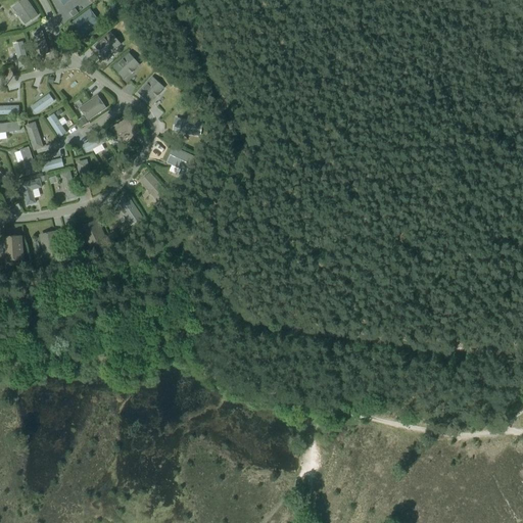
[(39,15),(27,0),(22,0),(12,7),(25,26),(39,15)]
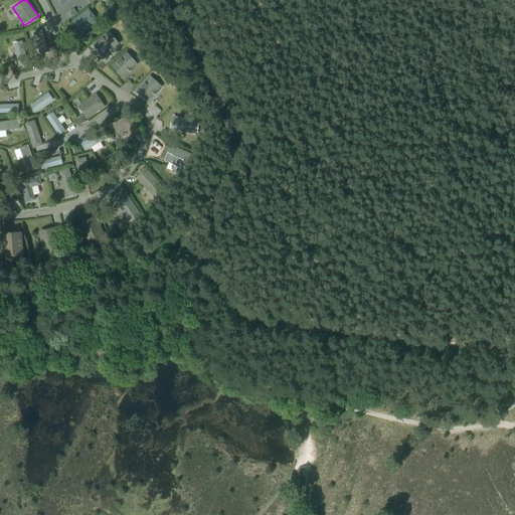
[(74,9),(68,13),(72,17),(77,13),(74,9)]
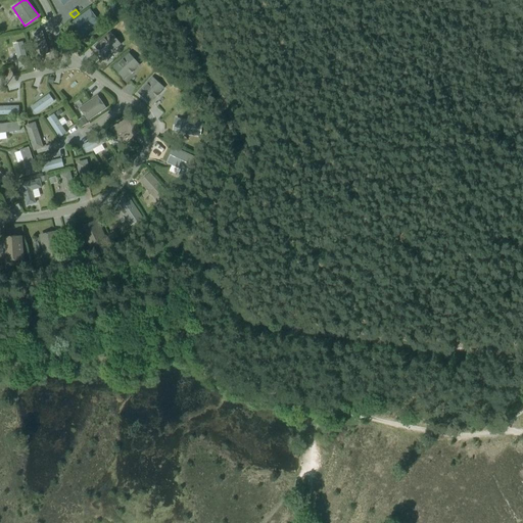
[(90,9),(73,21),(83,35),(100,22),(90,9)]
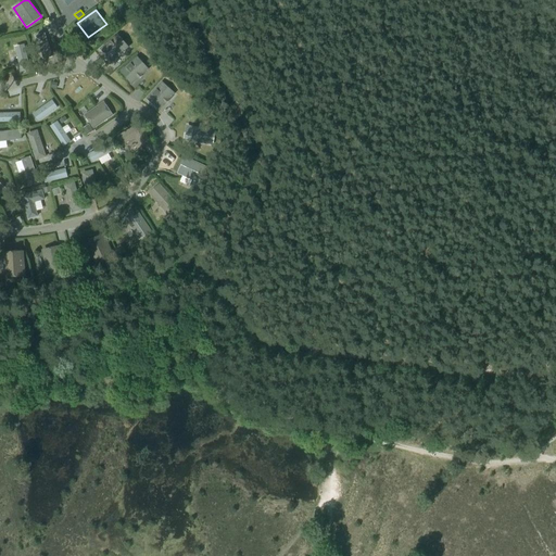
[(45,33),(36,36),(43,60),(53,57),(45,33)]
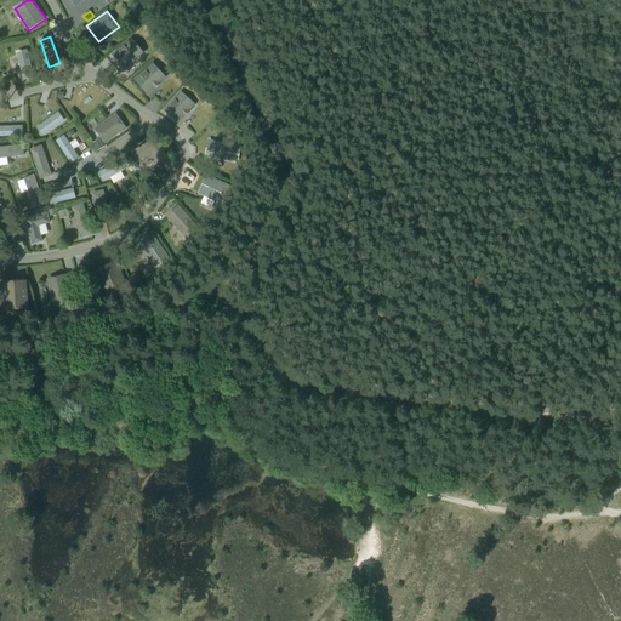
[(144,53),(131,38),(112,55),(125,69),(132,63),(132,64),(137,60),(144,53)]
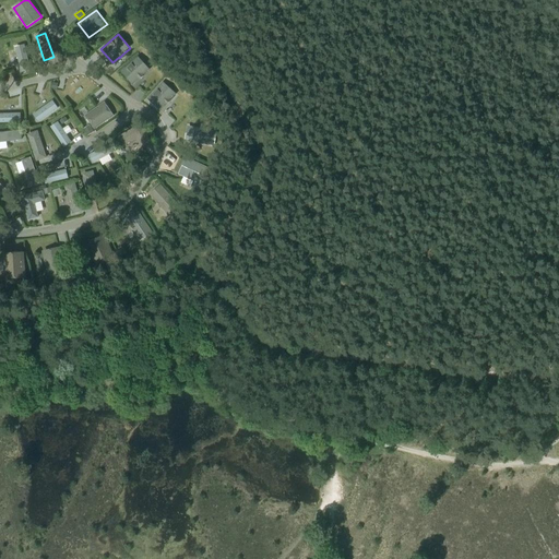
[(25,45),(15,47),(21,72),(32,69),(25,45)]
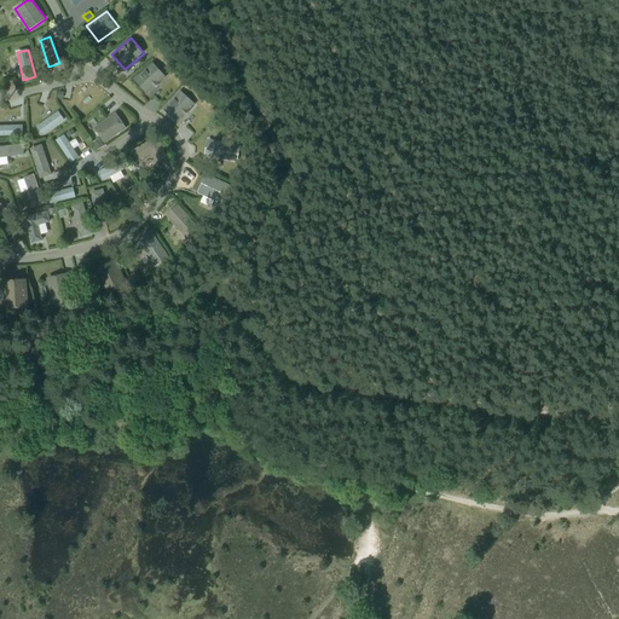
[(152,63),(133,80),(146,94),(154,88),(155,88),(160,85),(158,84),(166,77),(152,63)]
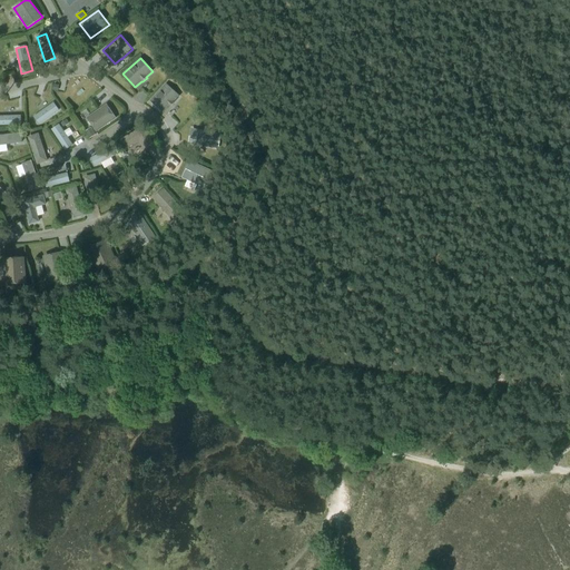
[(78,108),(98,90),(90,81),(71,100),(78,108)]
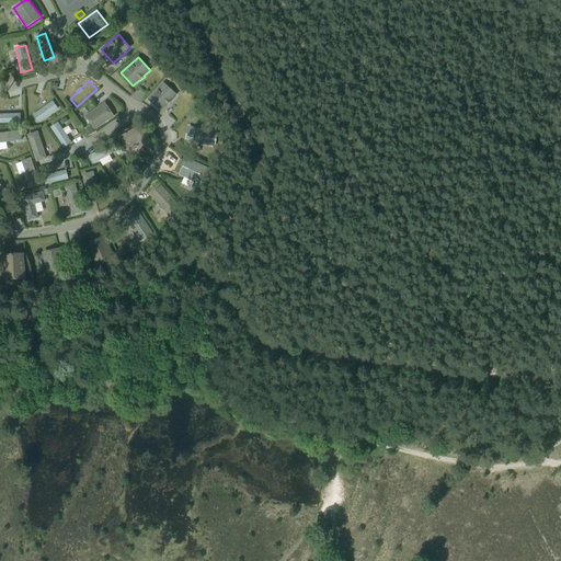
[(176,94),(163,82),(148,100),(161,112),(168,105),(171,101),(176,94)]
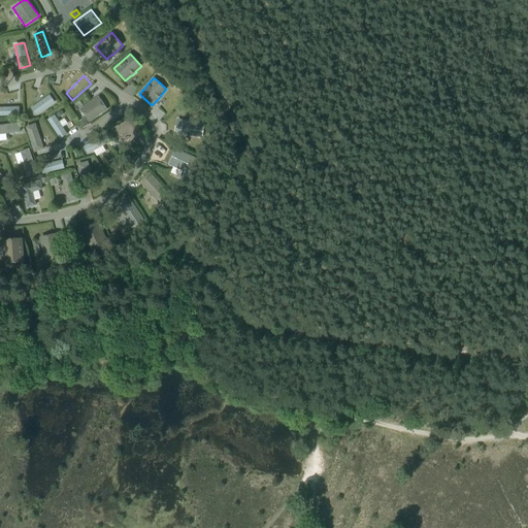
[(50,95),(31,108),(36,116),(55,102),(50,95)]
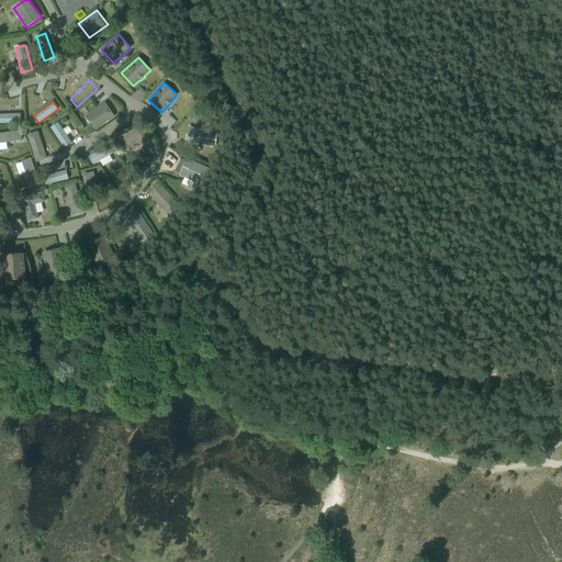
[(105,103),(86,116),(94,131),(114,116),(105,103)]
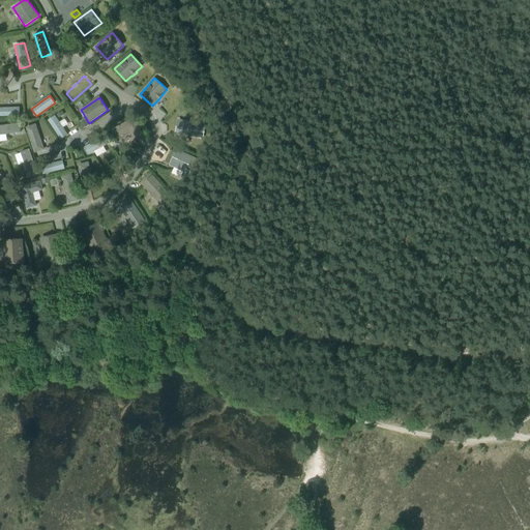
[(20,108),(0,108),(0,116),(20,116),(20,108)]
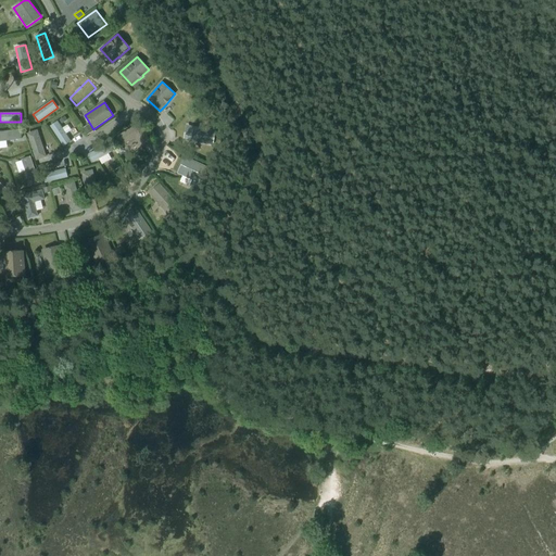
[(58,122),(50,126),(64,147),(71,141),(58,122)]
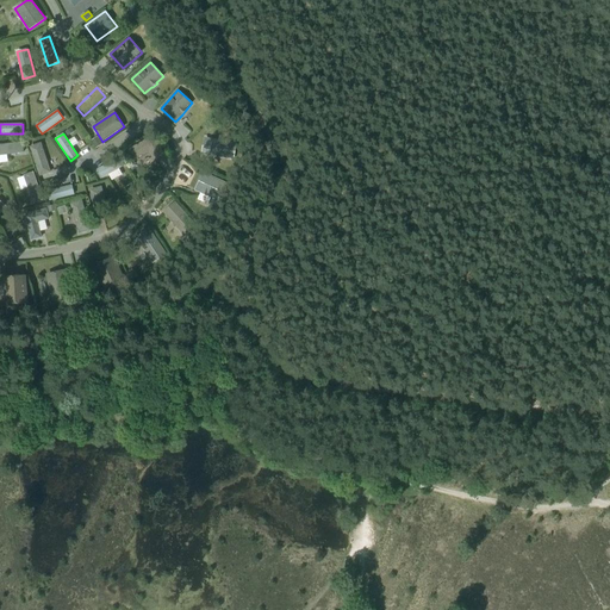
[(153,135),(129,149),(135,160),(149,151),(156,163),(166,157),(153,135)]
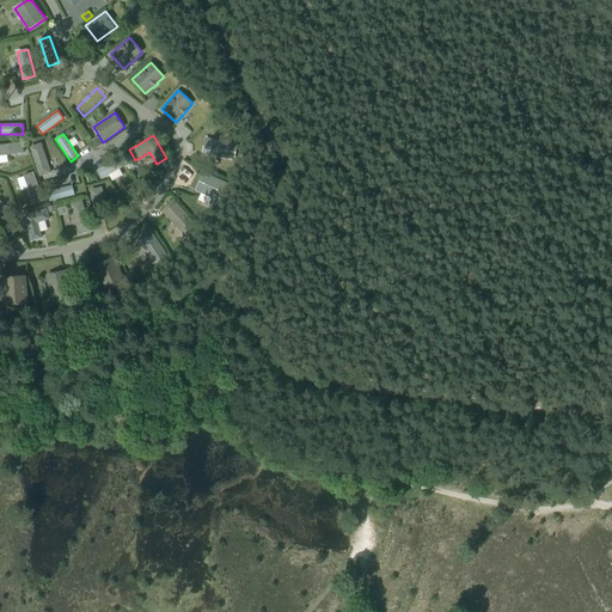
[(91,141),(95,147),(102,142),(98,136),(91,141)]
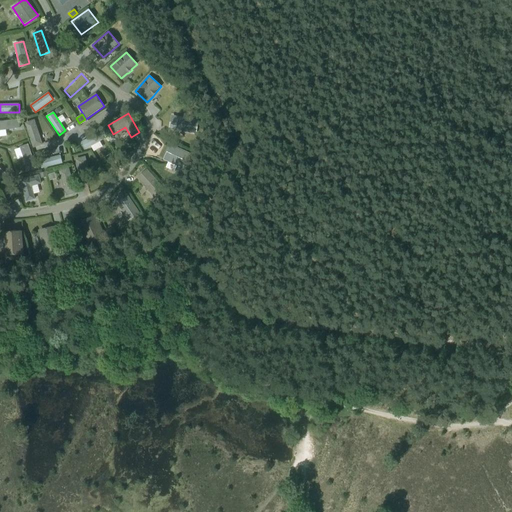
[(172,115),(169,129),(196,134),(199,120),(172,115)]
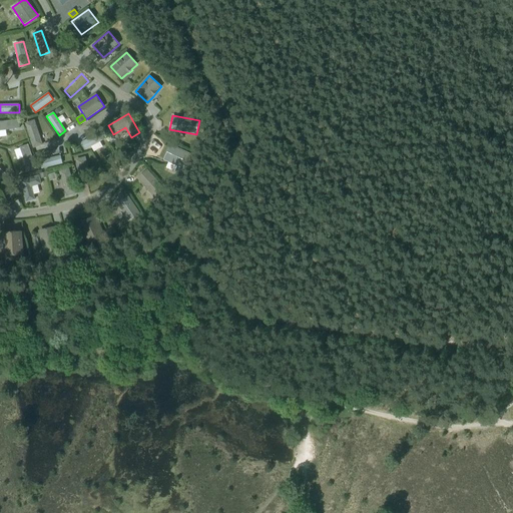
[(0,130),(20,128),(19,120),(0,122),(0,130)]
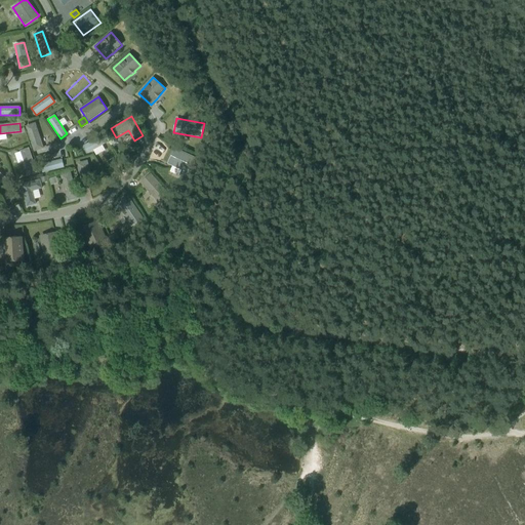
[(35,124),(27,127),(35,150),(38,149),(39,150),(43,149),(43,148),(42,144),(41,144),(35,124)]
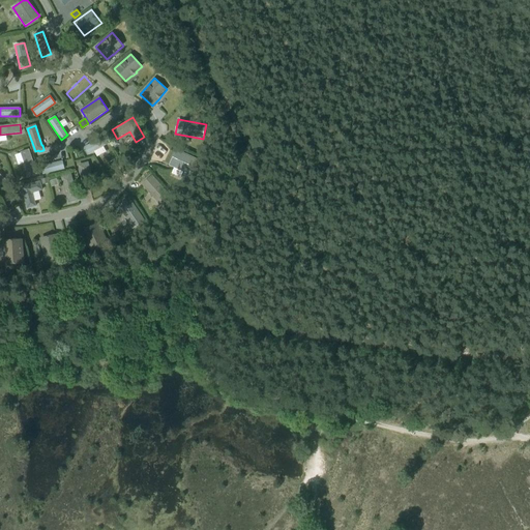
[(105,137),(85,147),(89,154),(108,144),(105,137)]
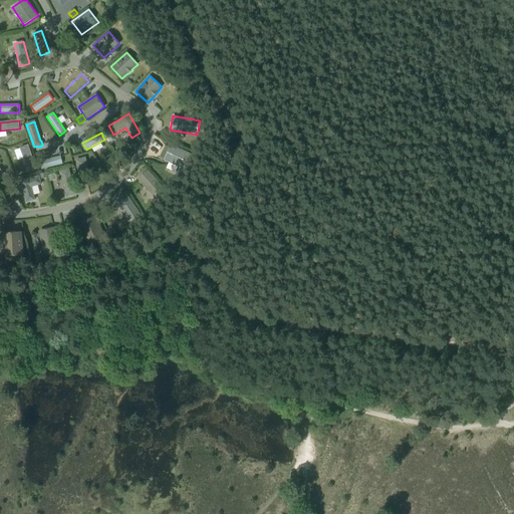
[(21,148),(29,172),(36,169),(28,145),(21,148)]
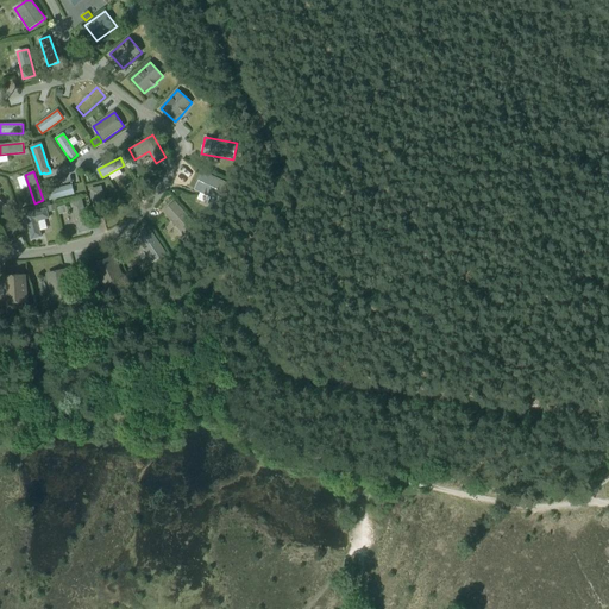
[(202,171),(194,189),(218,201),(227,182),(202,171)]
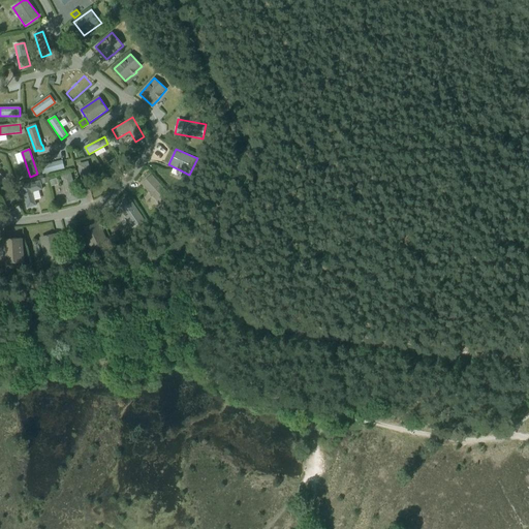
[(62,160),(41,166),(43,174),(64,168),(62,160)]
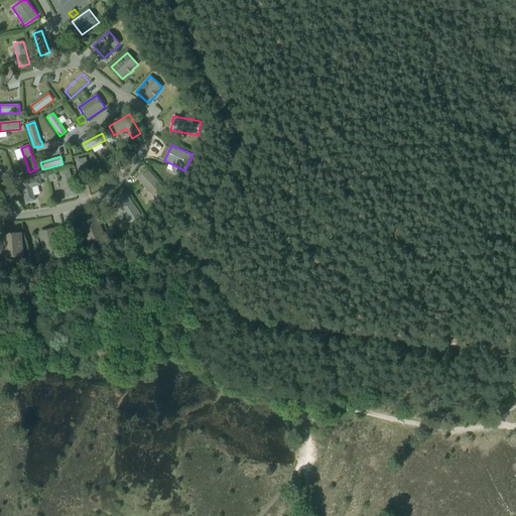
[(86,157),(76,160),(83,186),(93,183),(86,157)]
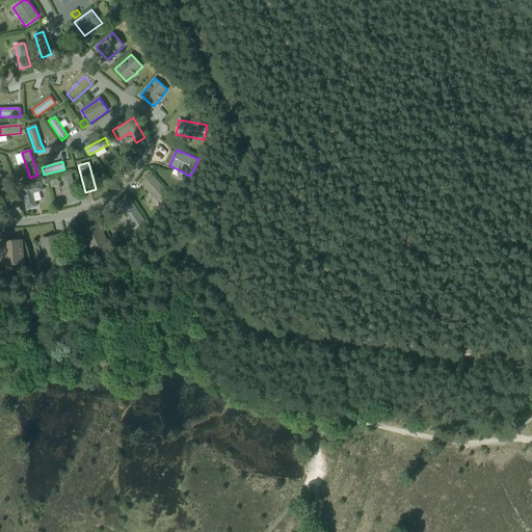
[(151,174),(140,183),(161,206),(171,196),(151,174)]
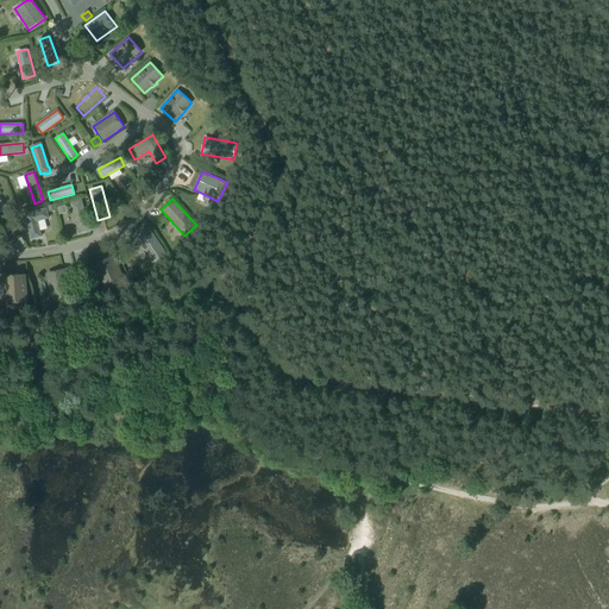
[(70,203),(79,233),(90,230),(82,200),(70,203)]
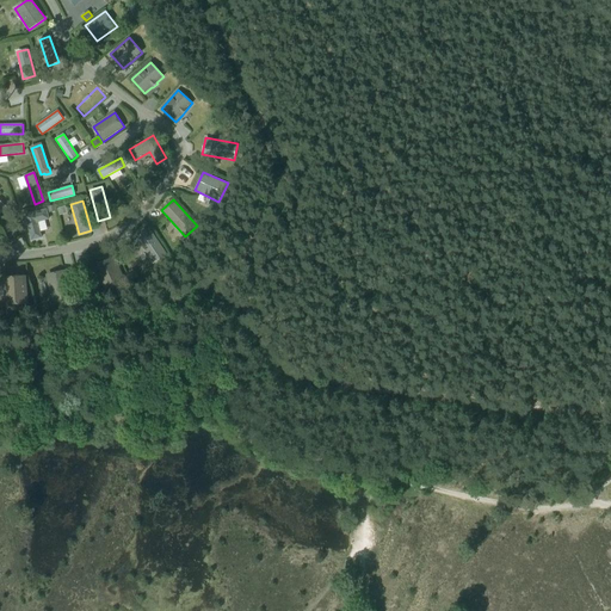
[(31,241),(42,238),(38,222),(50,220),(47,209),(24,215),(31,241)]
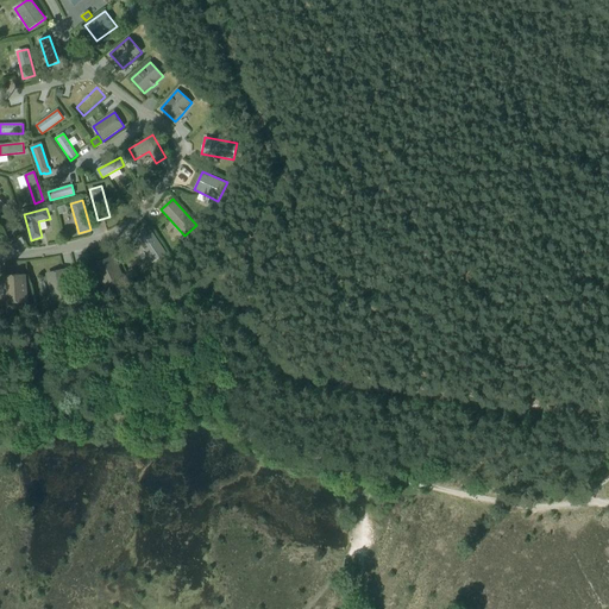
[(149,227),(136,237),(152,263),(167,253),(149,227)]
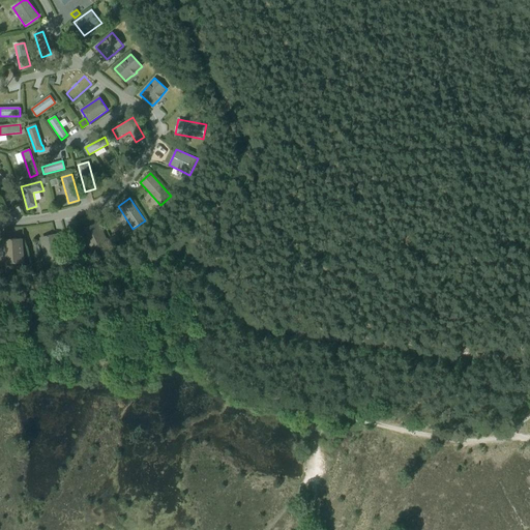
[(98,226),(84,232),(92,251),(107,244),(98,226)]
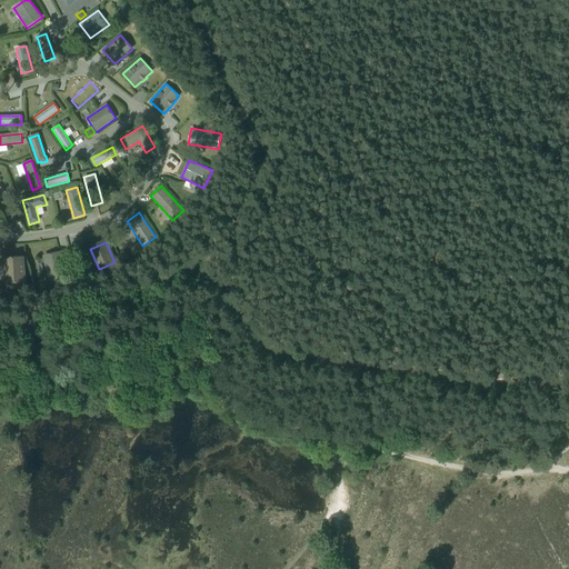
[(61,251),(42,256),(49,283),(68,279),(61,251)]
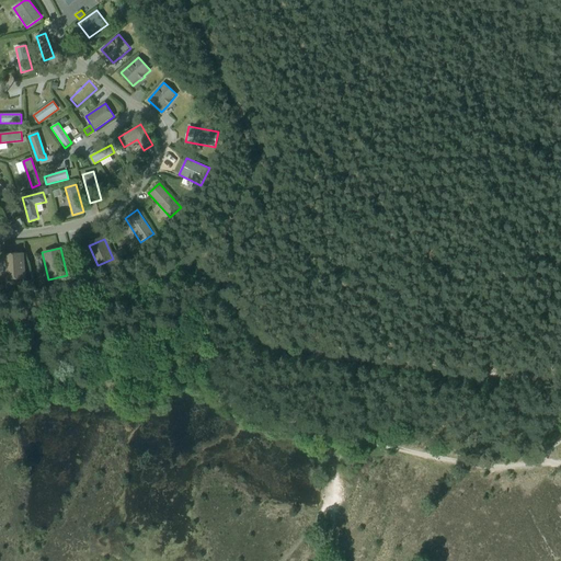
[(123,248),(116,251),(121,259),(127,254),(123,248)]
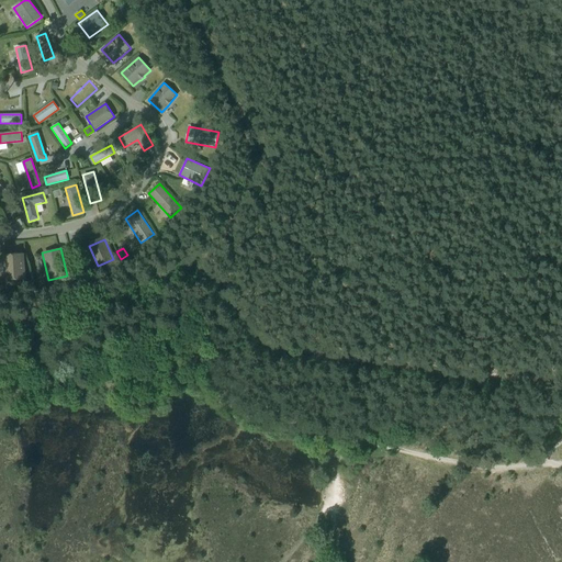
[(22,256),(6,257),(8,279),(24,278),(22,256)]
